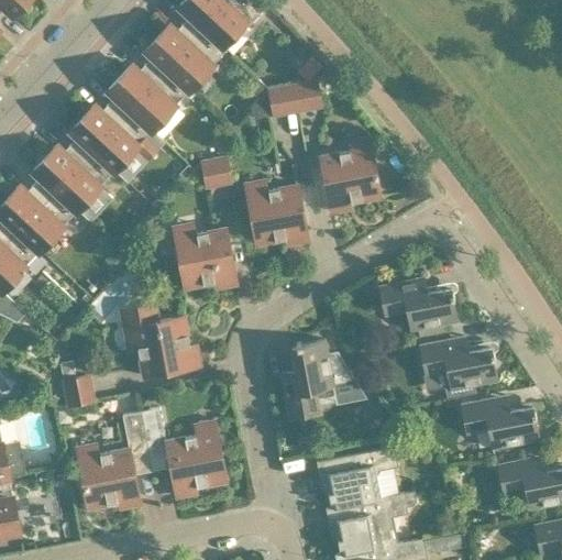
[(0,3),(13,15),(26,0),(0,0),(0,3)]
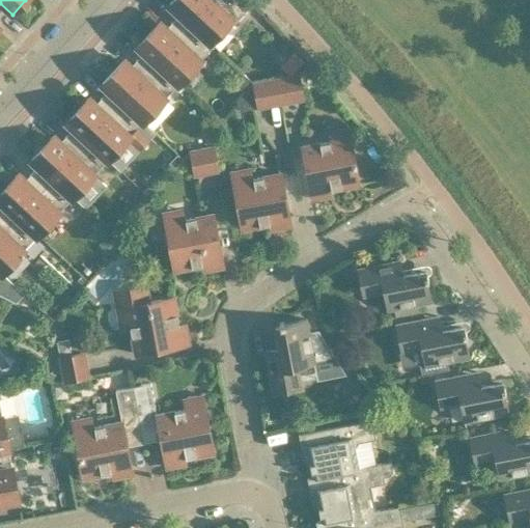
[(173,0),(169,5),(214,47),(211,44),(230,22),(233,25),(249,8),(240,0),(173,0)]
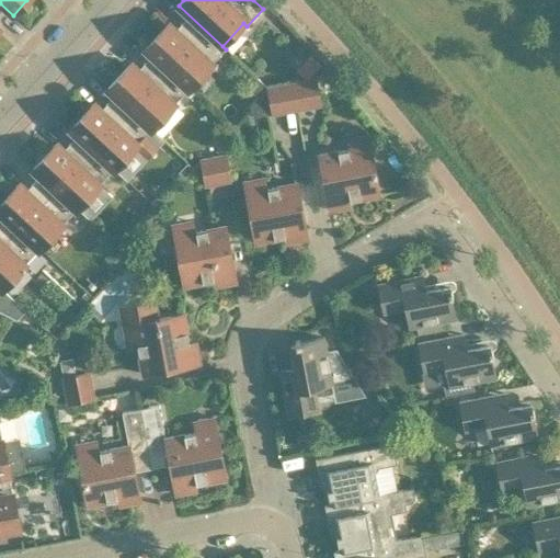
[(0,14),(6,9),(12,15),(13,15),(0,3),(0,14)]
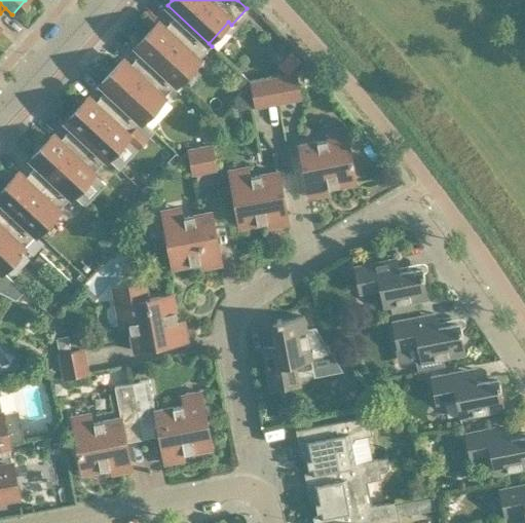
[(156,24),(136,46),(177,84),(212,46),(167,5),(166,6),(177,15),(163,30),(156,24)]
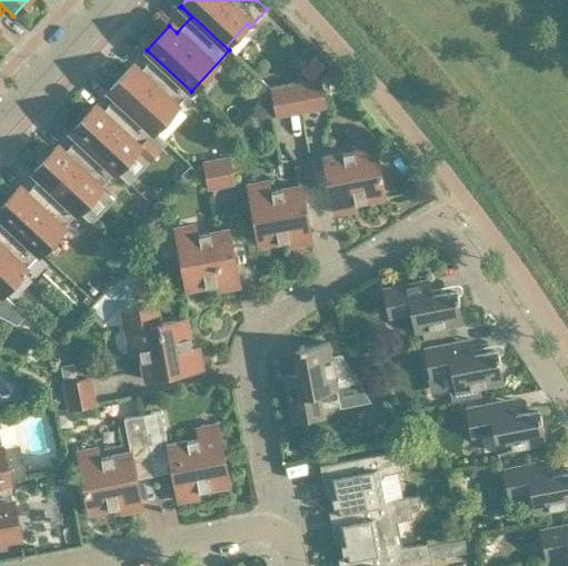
[(131,67),(109,91),(117,98),(153,132),(191,91),(147,50),(147,51),(153,58),(139,73),(131,67)]
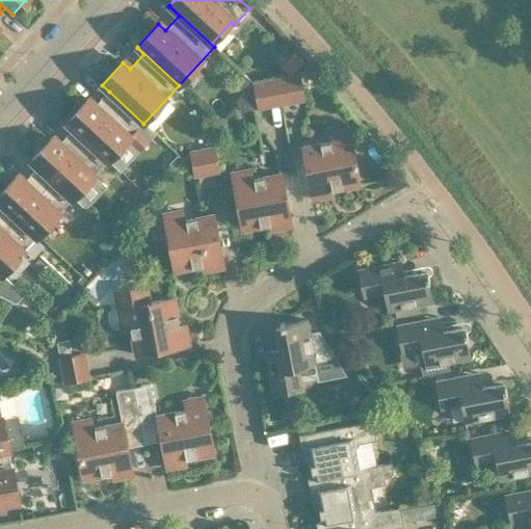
[(293,56),(282,69),(290,77),(301,64),(293,56)]
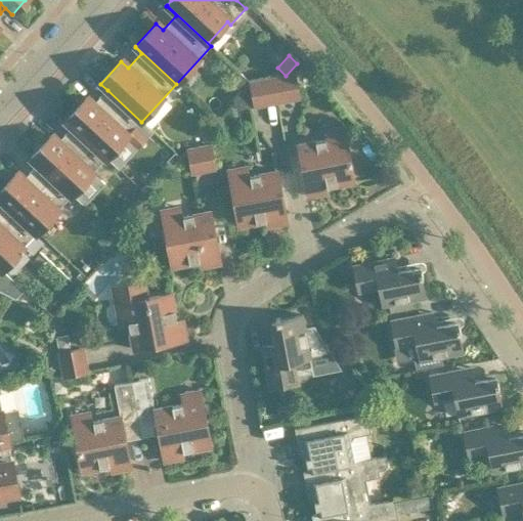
[(240,75),(230,84),(240,93),(249,84),(240,75)]
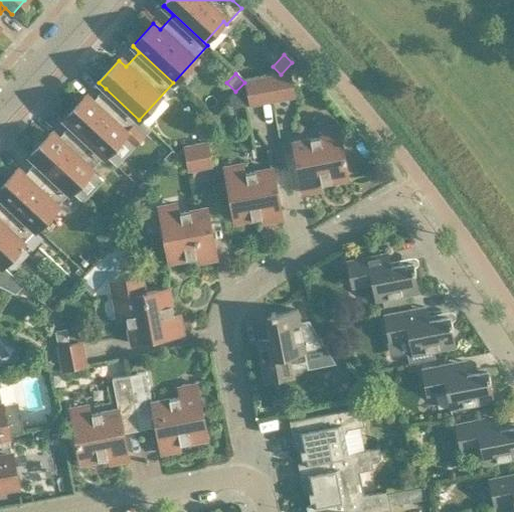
[(272,103),(294,99),(289,74),(287,74),(267,78),(272,103)]
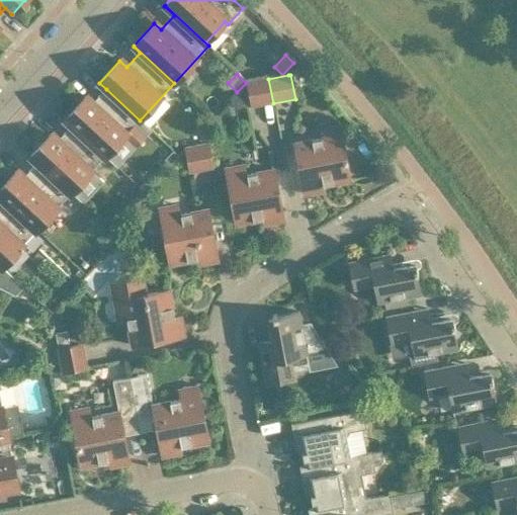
[(251,107),(273,103),(268,79),(246,83),(251,107)]
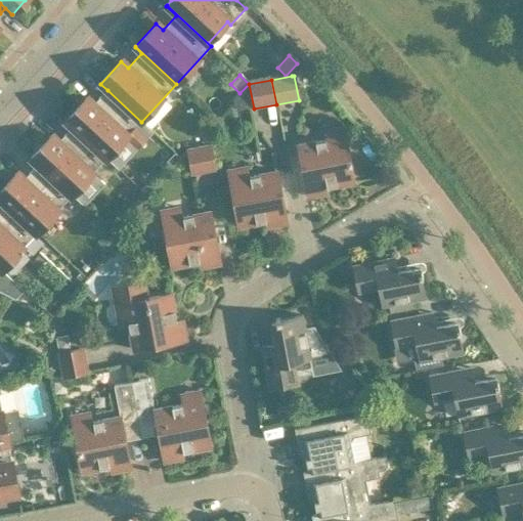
[(86,98),(66,121),(73,128),(105,159),(141,122),(107,90),(93,104),(86,98)]
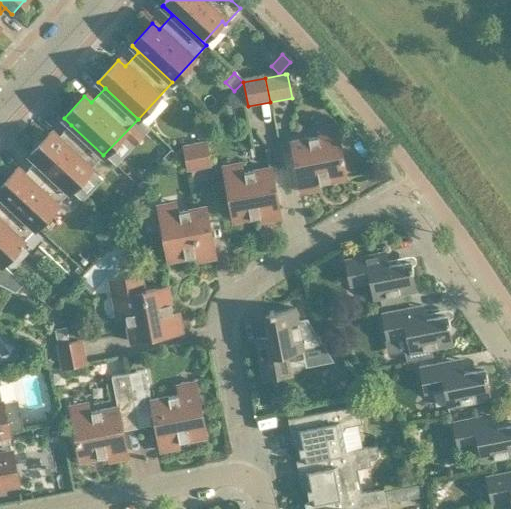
[(50,133),(30,155),(37,161),(69,192),(81,203),(101,181),(89,170),(90,169),(103,155),(71,125),(70,125),(59,137),(57,139),(50,133)]
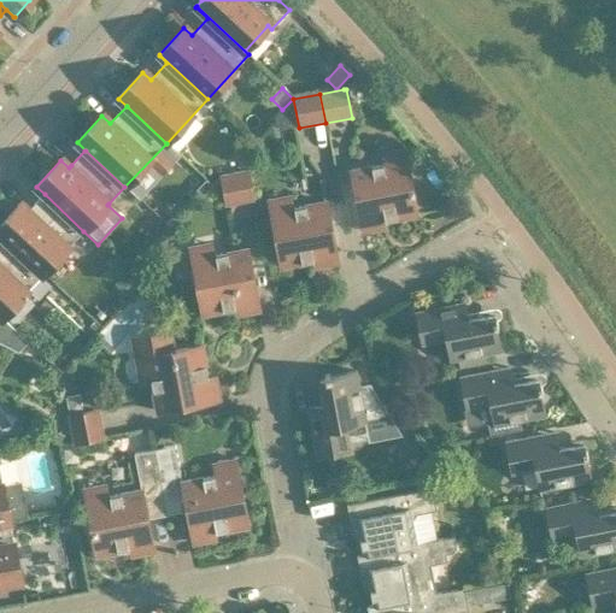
[(350,172),(362,234),(383,230),(381,223),(416,217),(412,193),(405,161),(350,172)]
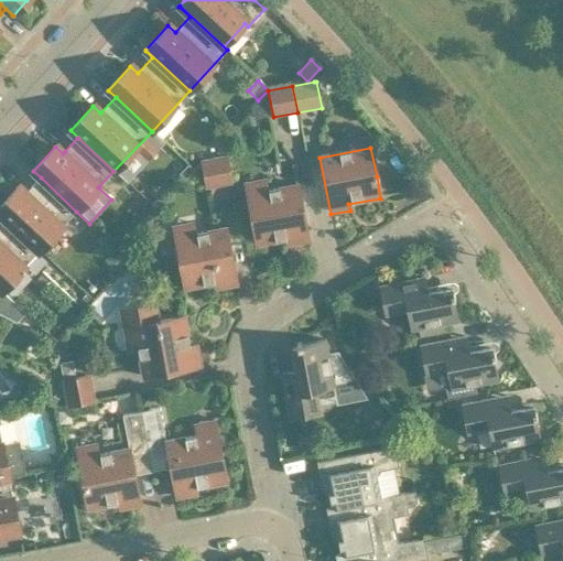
[(202,163),(206,189),(230,184),(225,158),(202,163)]
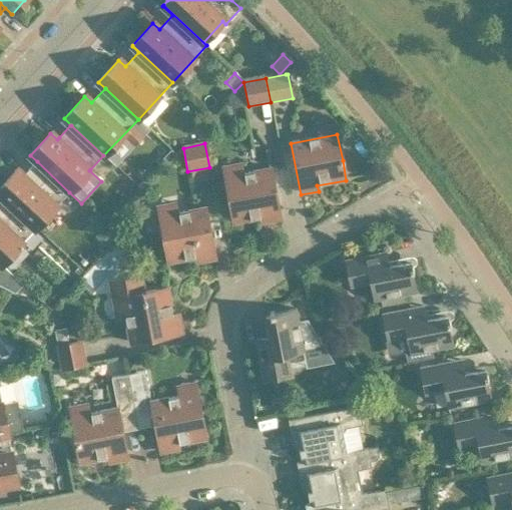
[(170,151),(162,160),(167,165),(175,156),(170,151)]
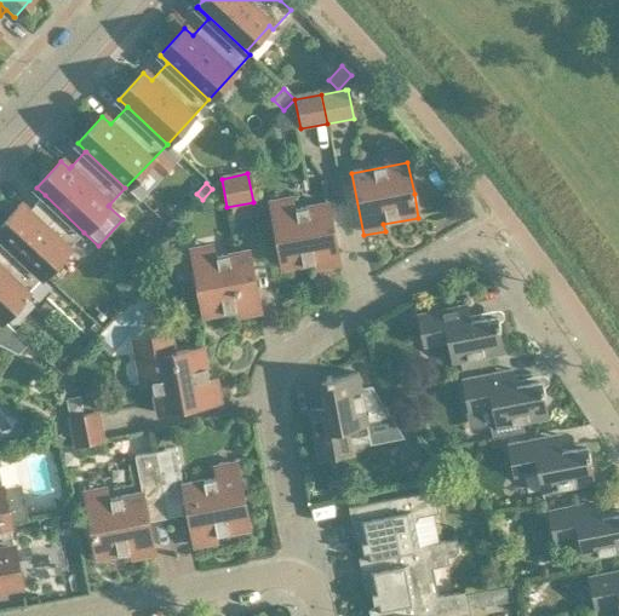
[(19,206),(0,225),(0,236),(43,276),(84,232),(36,188),(35,188),(44,196),(28,213),(19,206)]
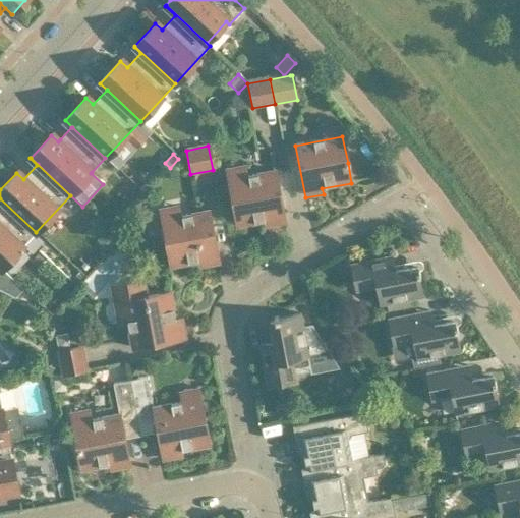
[(228,180),(232,207),(236,227),(266,222),(267,227),(284,224),(281,204),(275,172),(228,180)]
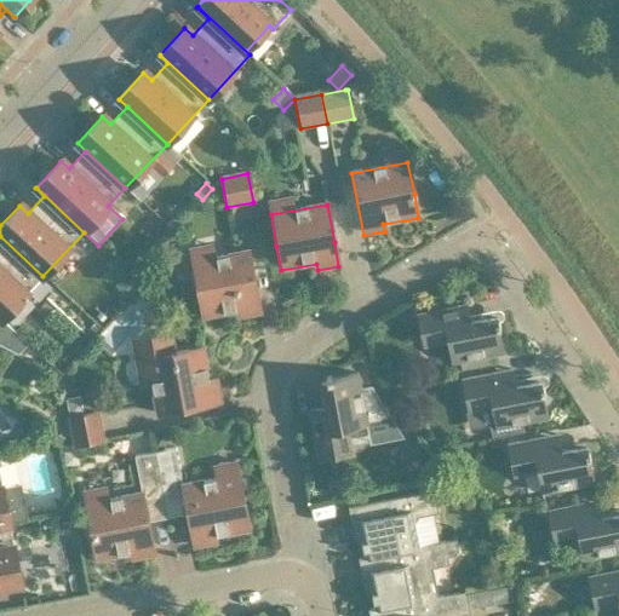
[(176,216),(166,226),(172,232),(182,222),(176,216)]
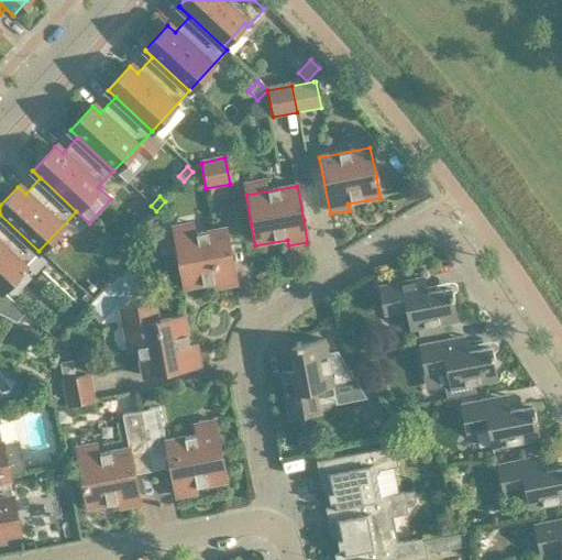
[(0,289),(1,292),(39,251),(0,215),(0,216),(2,218),(0,220),(0,289)]
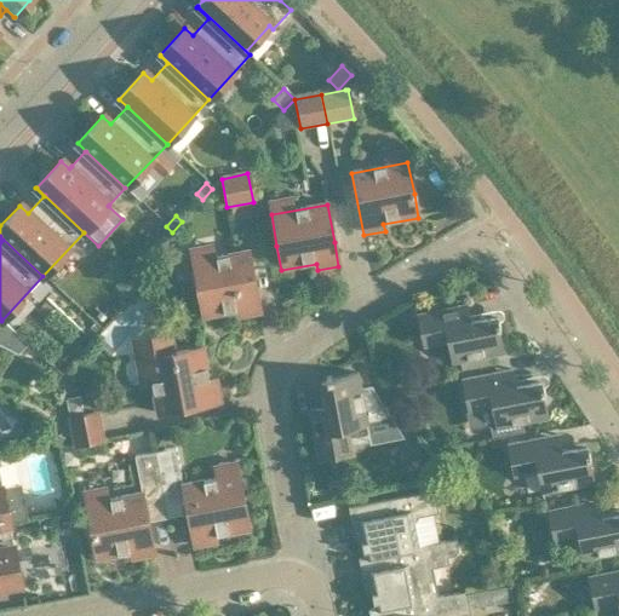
[(191,263),(198,294),(202,317),(236,311),(238,318),(259,314),(248,252),(191,263)]
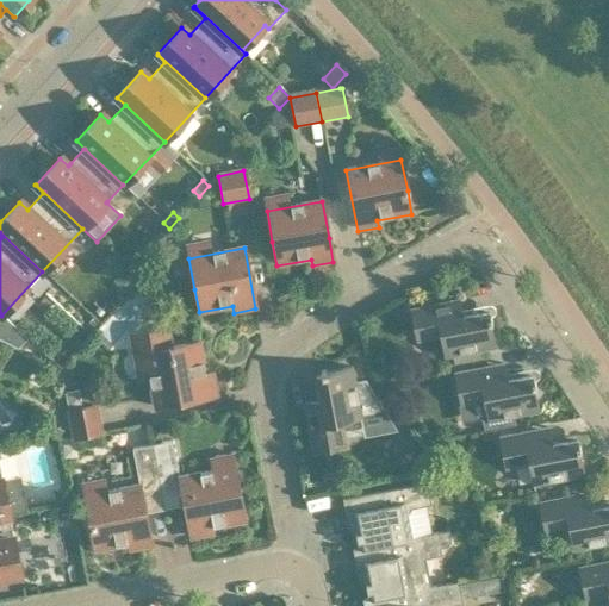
[(424,308),(410,311),(414,335),(416,342),(440,337),(443,357),(452,356),(453,366),(482,361),(479,351),(495,348),(489,323),(491,322),(490,317),(488,317),(486,312),(461,317),(459,301),(447,304),(424,308)]
